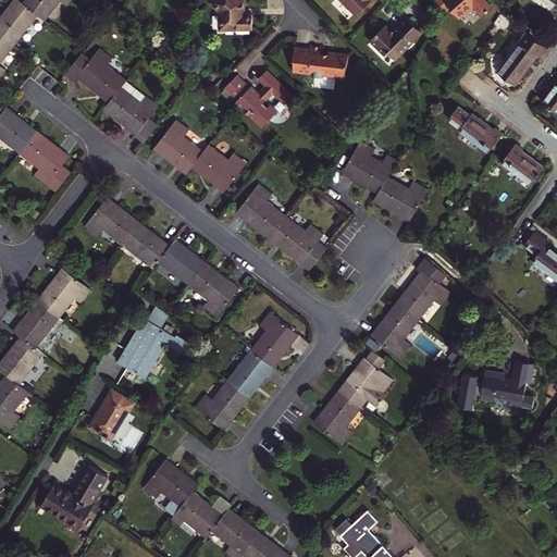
[(0,32),(16,45),(35,20),(39,14),(24,2),(21,0),(13,0),(0,17),(0,32)]
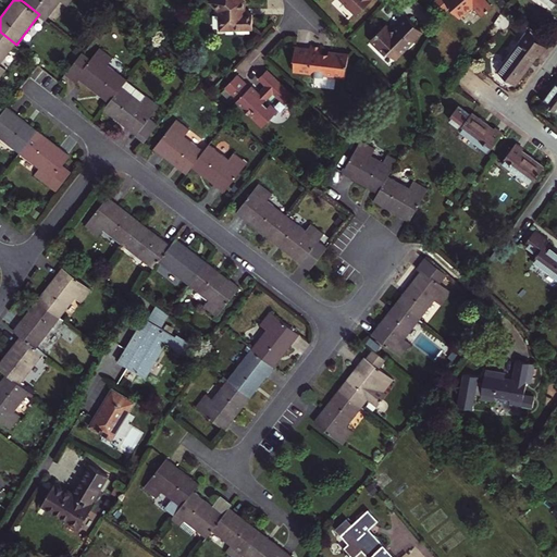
[(25,0),(24,2),(39,14),(47,20),(61,1),(67,5),(72,0),(25,0)]
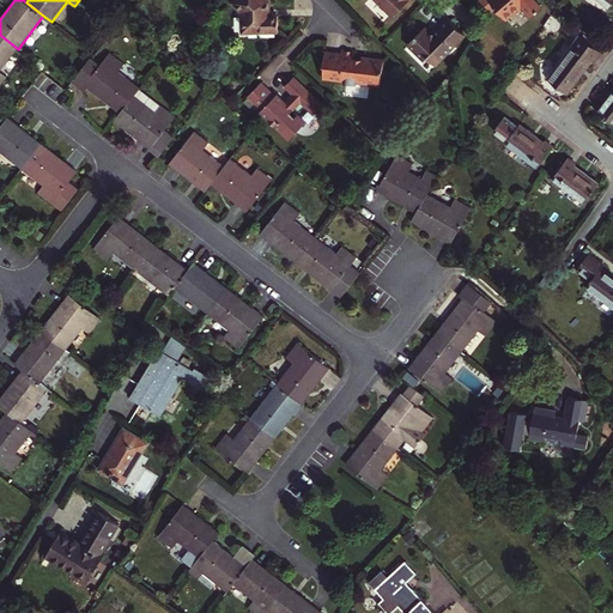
[(231,0),(231,1),(242,12),(243,30),(279,29),(278,14),(268,14),(267,0),(231,0)]
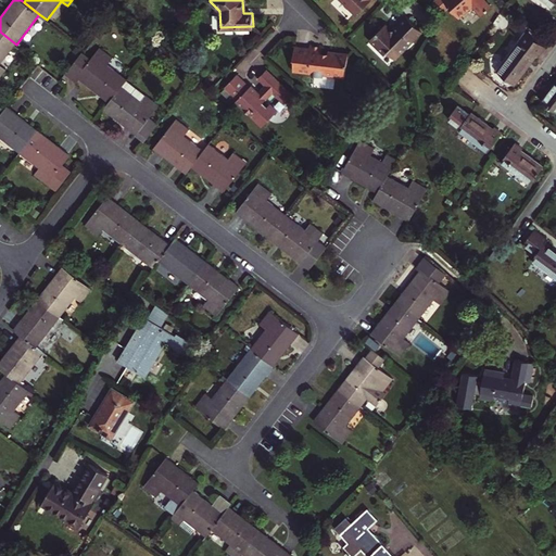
[(342,0),(355,12),(367,0),(342,0)]
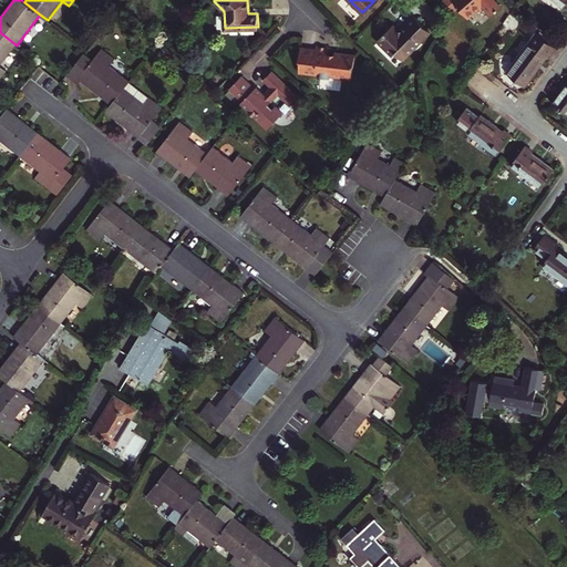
[(460,8),(453,0),(444,0),(443,2),(453,13),(460,8)]
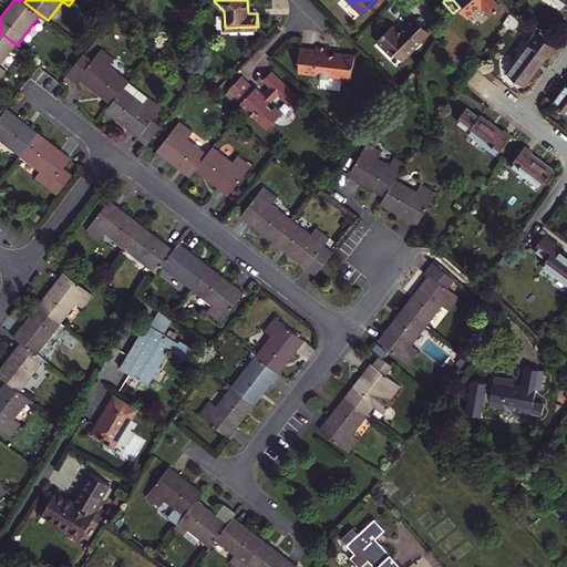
[(453,0),(460,8),(470,19),(483,7),(492,17),(502,8),(495,0),(453,0)]
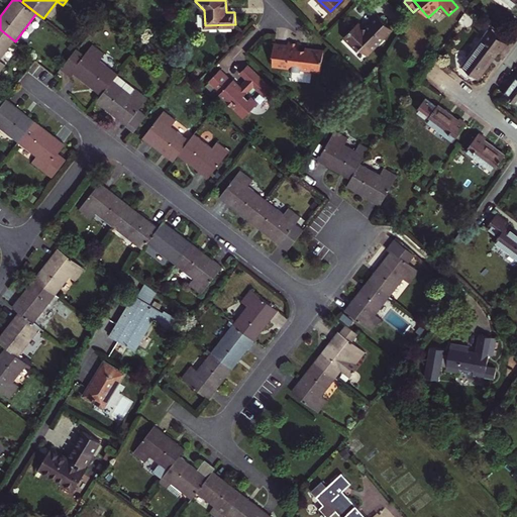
[(36,13),(32,18),(39,23),(43,18),(36,13)]
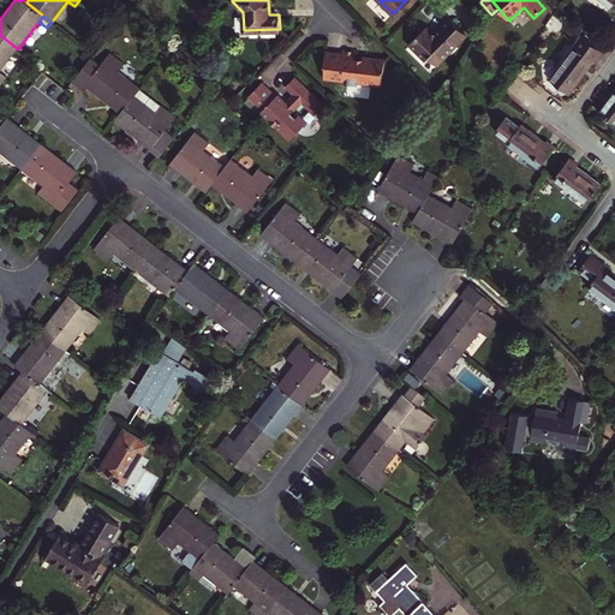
[(428,27),(427,28),(431,34),(436,33),(451,18),(448,16),(434,31),(428,27)]
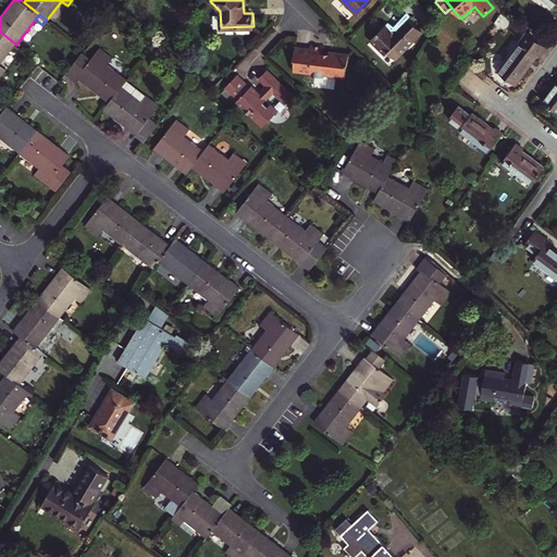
[(390,52),(397,59),(408,48),(407,47),(412,40),(413,41),(423,31),(408,16),(395,29),(391,31),(386,25),(371,40),(387,56),(390,52)]
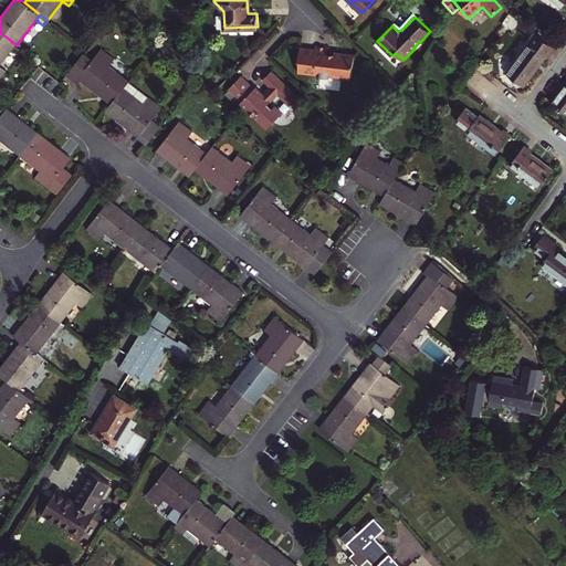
[(432,33),(430,31),(420,42),(419,41),(413,48),(415,49),(404,60),(405,62),(432,33)]
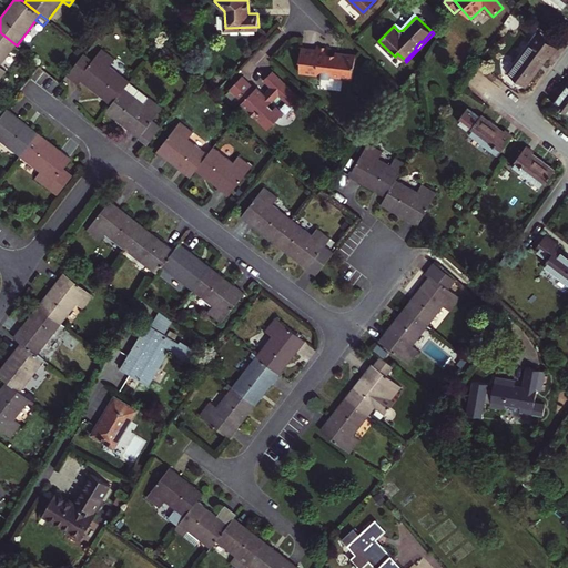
[(1,66),(17,46),(0,32),(0,79),(8,70),(1,66)]
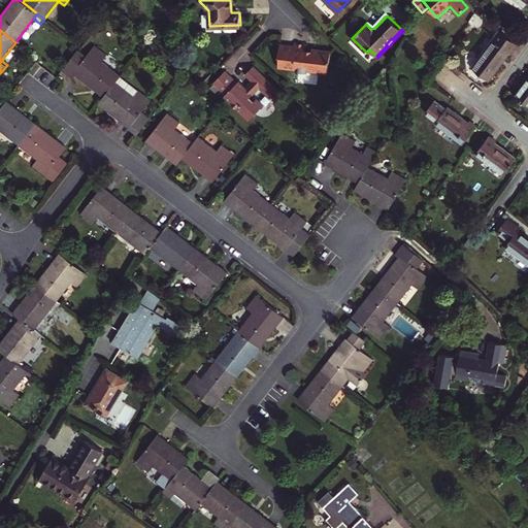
[(473,68),(489,80),(509,54),(510,54),(518,44),(501,32),(473,68)]
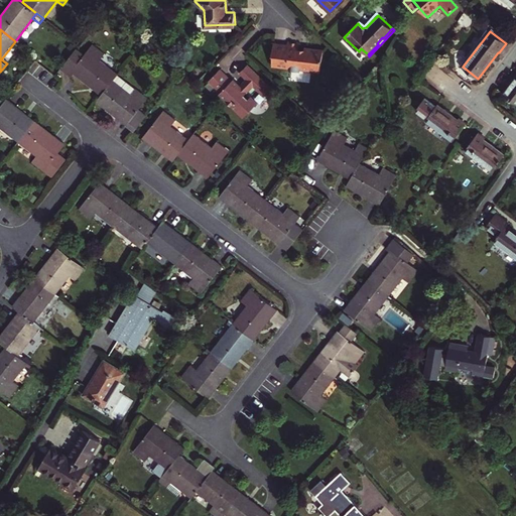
[(286,40),(285,42),(285,45),(272,43),(270,52),(272,53),(271,65),(289,68),(291,70),(298,71),(300,69),(316,71),(320,67),(321,58),(323,58),(324,47),(307,45),(305,46),(302,48),(297,48),(297,41),(286,40)]
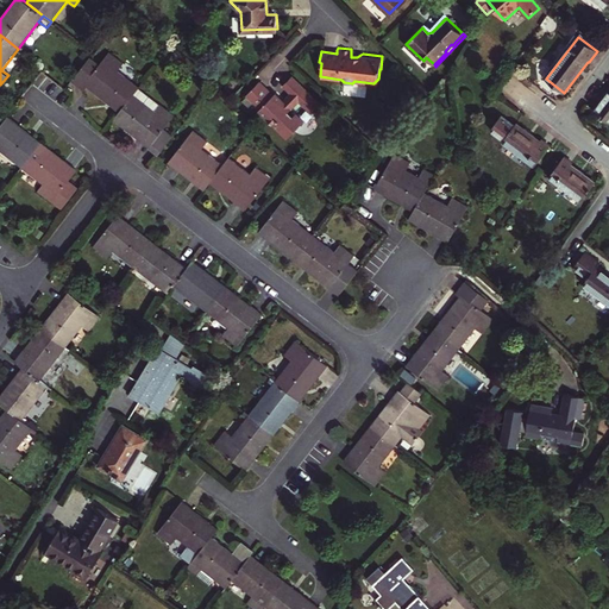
[(90,56),(71,80),(83,90),(88,86),(120,111),(135,94),(138,89),(140,87),(119,70),(125,63),(111,52),(100,64),(90,56)]
